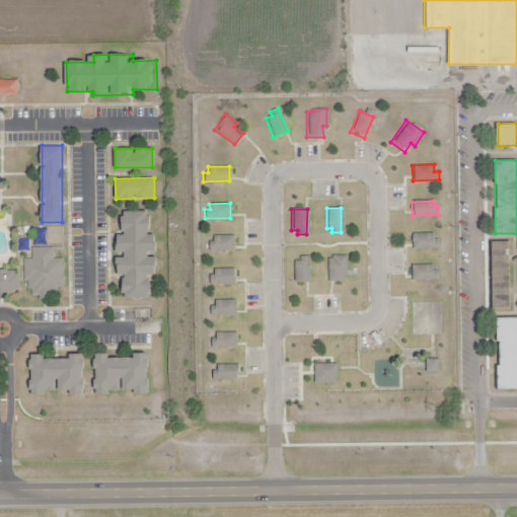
[(122,211),(122,231),(118,231),(117,273),(124,273),(124,296),(152,296),(152,273),(160,273),(160,233),(150,233),(150,211),(122,211)]
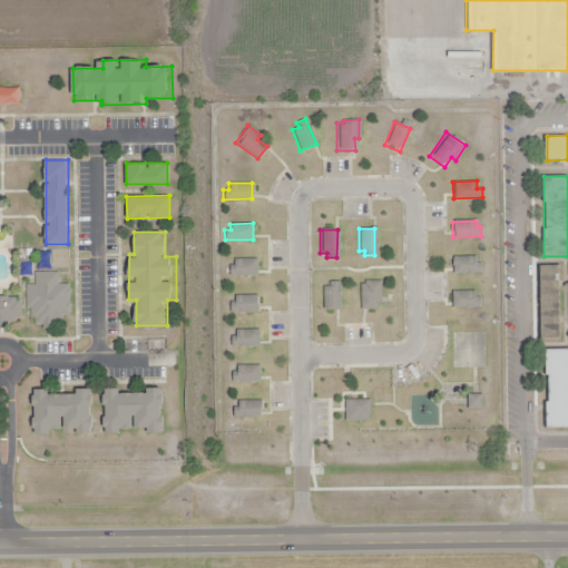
[(452,257),(453,273),(481,273),(481,262),(477,262),(476,257),(452,257)]
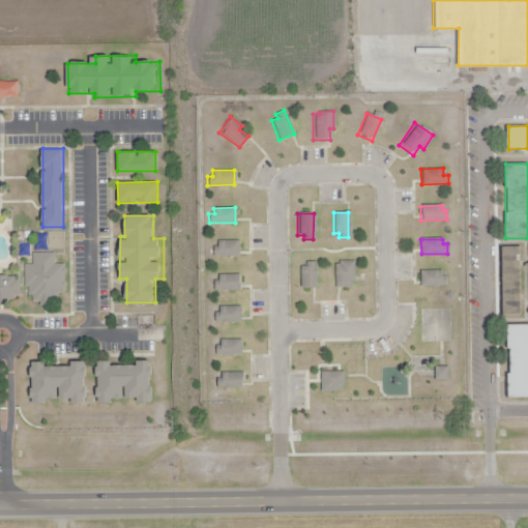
[(209,246),(209,256),(236,255),(236,240),(214,240),(214,246),(209,246)]
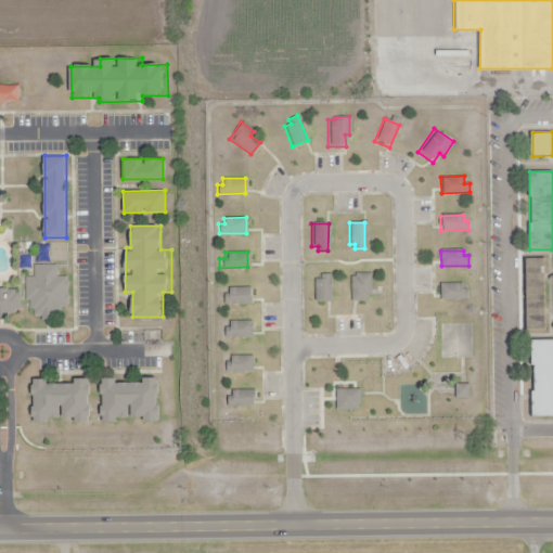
[(527,256),(526,330),(545,330),(547,256),(527,256)]
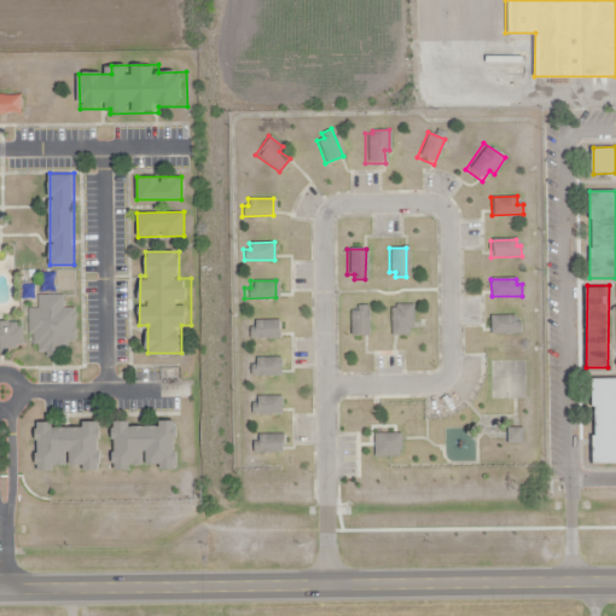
[(36,295),(35,307),(27,306),(27,335),(30,335),(30,344),(36,344),(36,353),(69,353),(70,308),(60,308),(60,295),(36,295)]
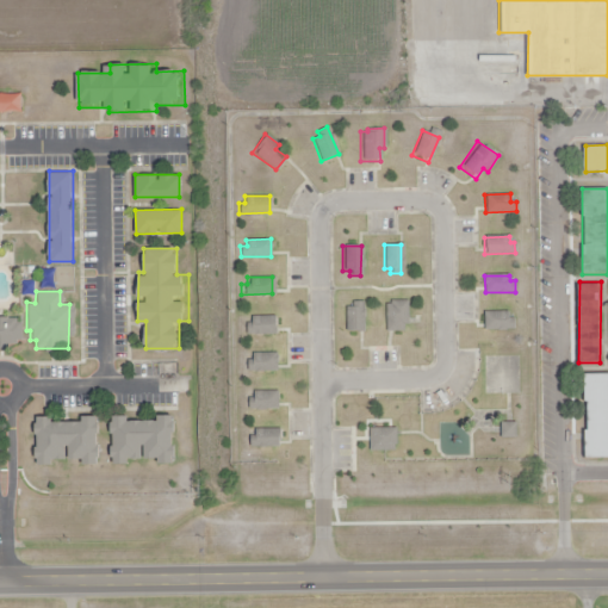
[(385,304),(386,330),(402,330),(402,322),(410,322),(409,299),(389,301),(389,303),(385,304)]
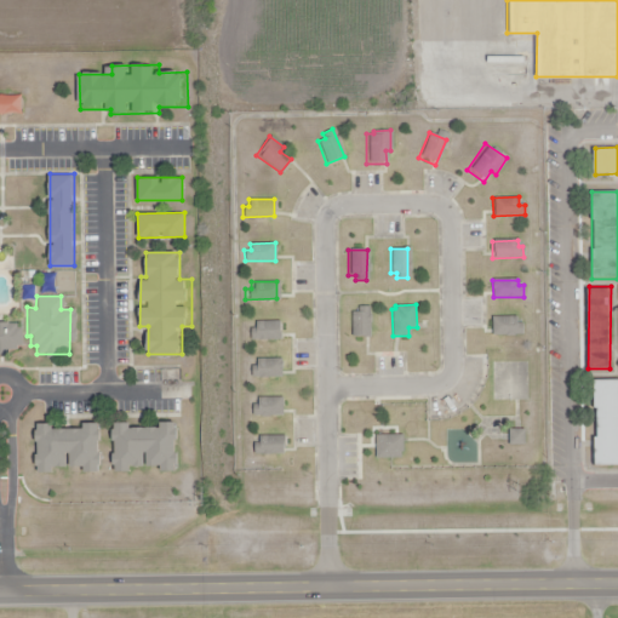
[(349,312),(350,336),(370,336),(368,307),(358,307),(358,312),(349,312)]
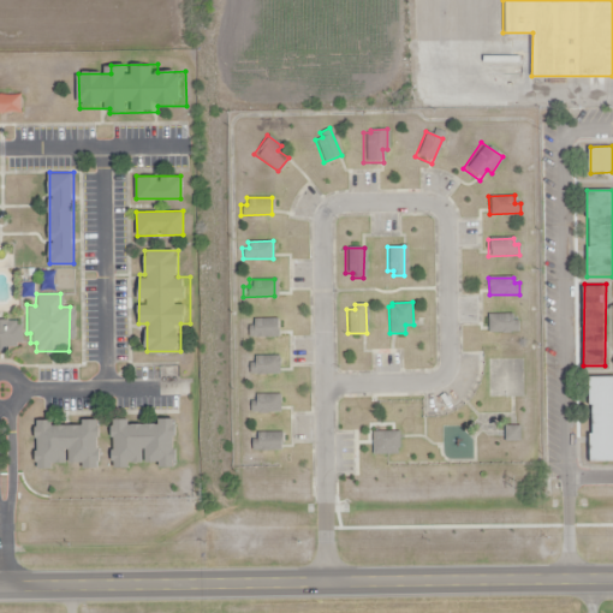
[(487,314),(488,332),(517,331),(517,320),(512,320),(511,314),(487,314)]
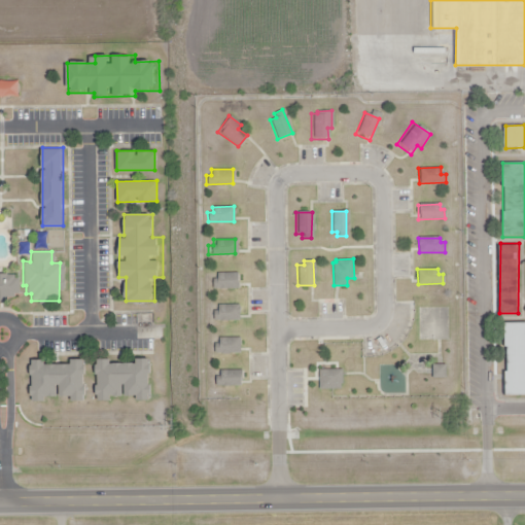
[(211,279),(211,288),(238,287),(237,273),(216,273),(216,279),(211,279)]
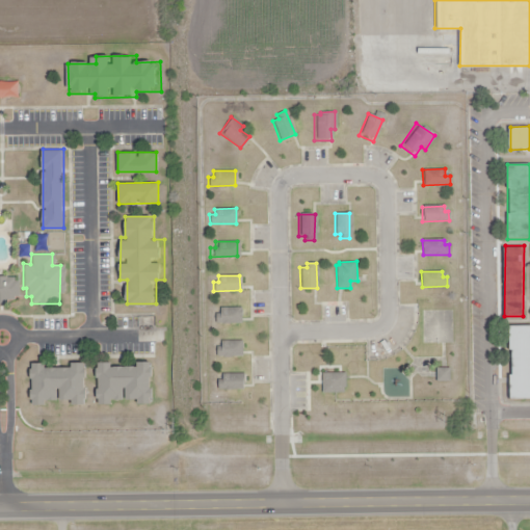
[(0,299),(8,299),(8,296),(18,296),(18,283),(11,283),(11,276),(0,276),(0,299)]
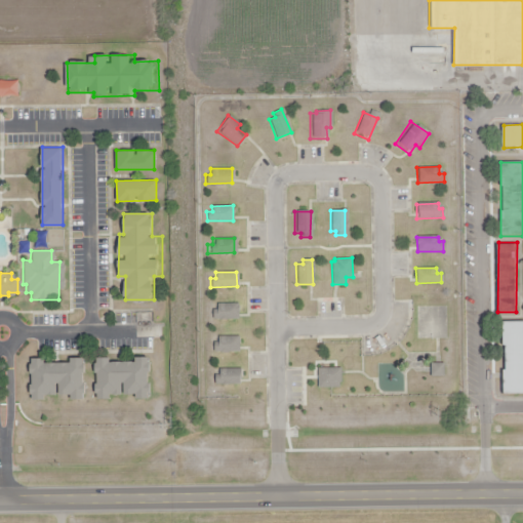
[(211,310),(211,318),(238,318),(237,303),(216,304),(216,309),(211,310)]
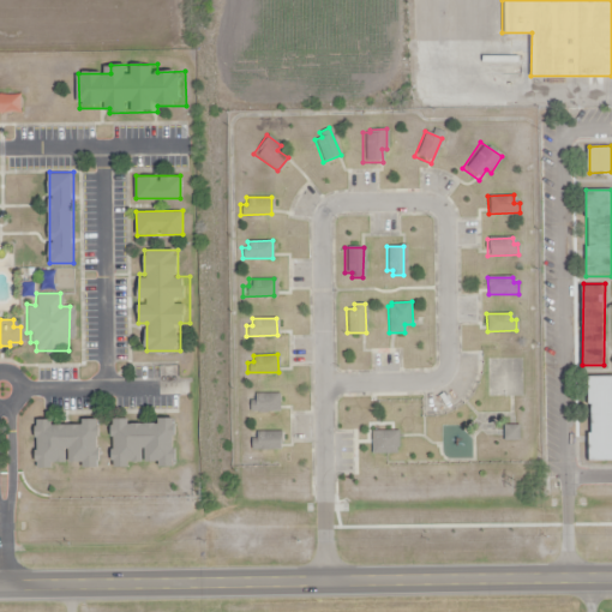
[(611,375),(588,375),(588,459),(611,459),(611,375)]
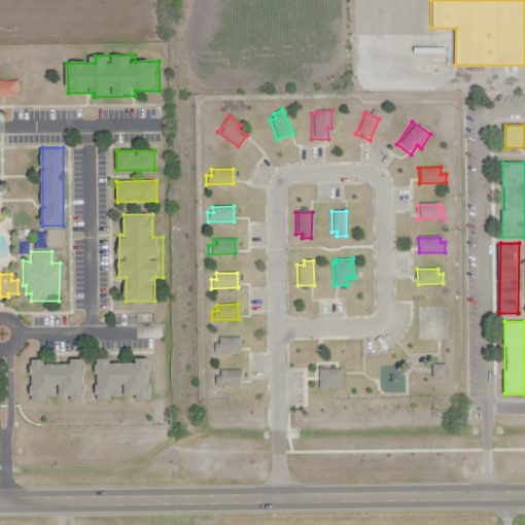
[(212,344),(213,353),(240,352),(239,337),(218,338),(218,344),(212,344)]
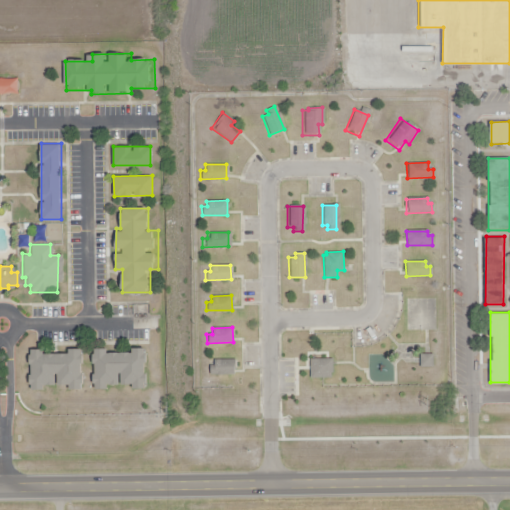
[(31,349),(31,390),(46,390),(46,385),(66,385),(66,390),(84,390),(84,348),(70,348),(70,353),(43,354),(43,349),(31,349)]
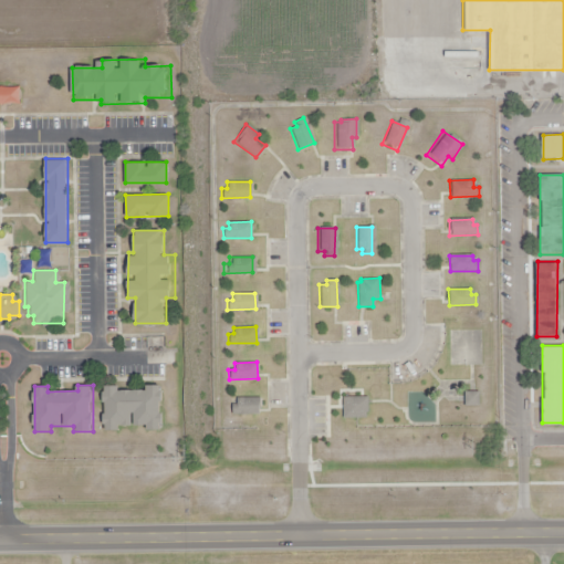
[(103,385),(102,431),(118,431),(118,425),(143,426),(143,429),(163,429),(163,385),(146,385),(146,389),(118,389),(118,385),(103,385)]
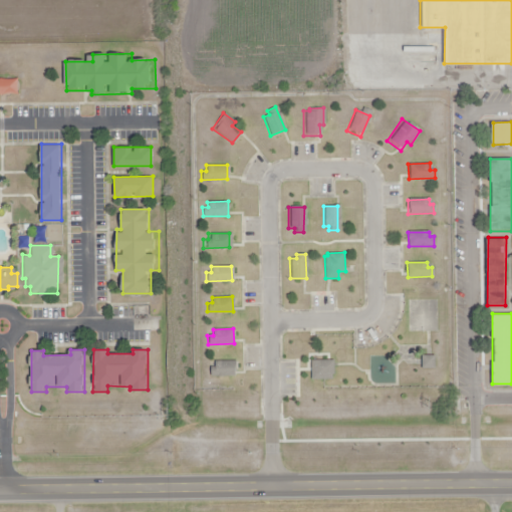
[(419,355),(419,368),(434,367),(433,355),(419,355)]
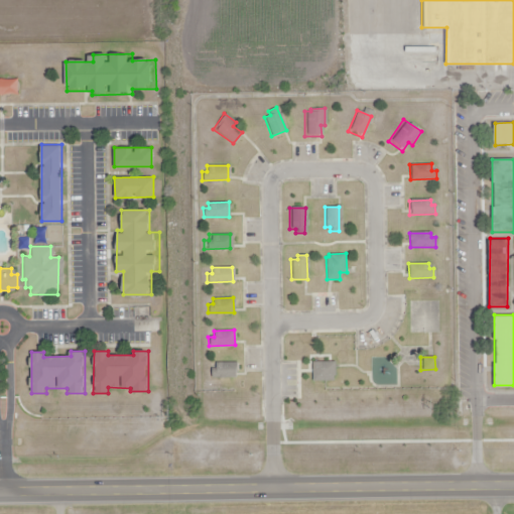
[(309,362),(310,381),(334,380),(333,361),(309,362)]
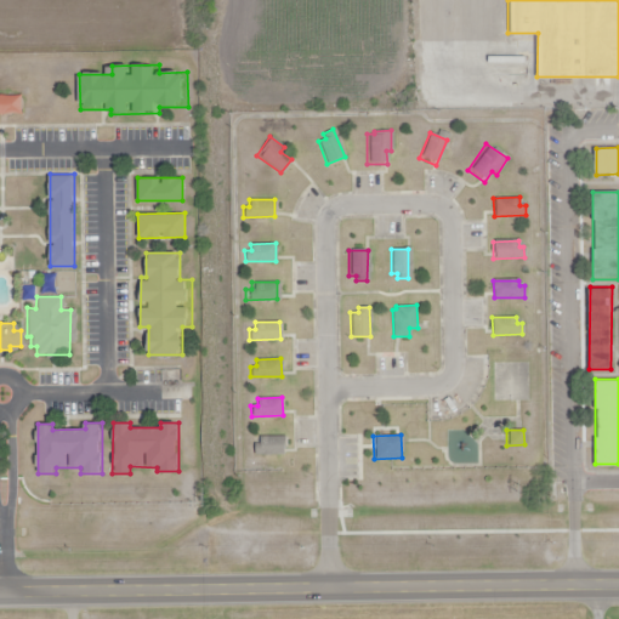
[(251,443),(251,453),(283,453),(282,436),(259,437),(259,443),(251,443)]
